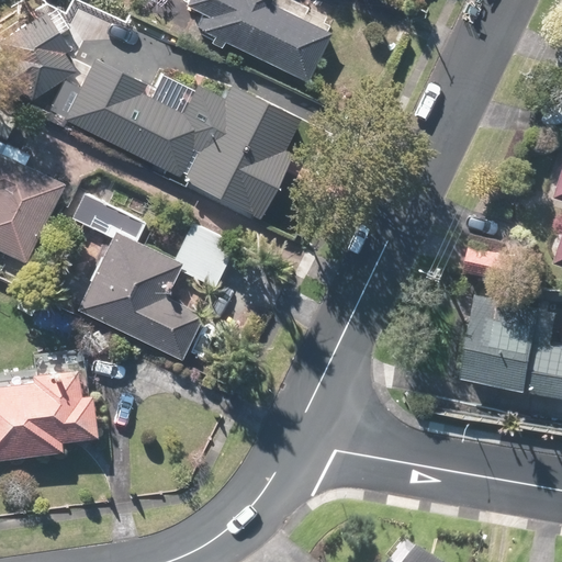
[(181,0),(170,21),(221,46),(223,41),(303,81),(327,35),(268,4),(270,0),(181,0)]
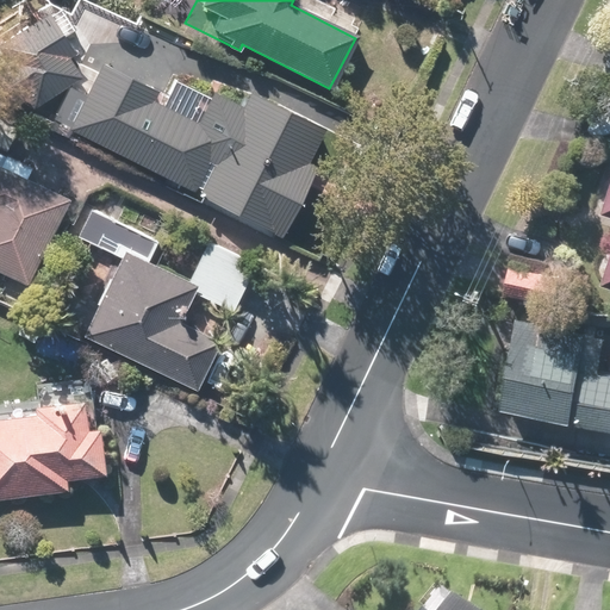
[(0,44),(0,100),(6,110),(23,100),(27,106),(81,73),(47,17),(0,44)]
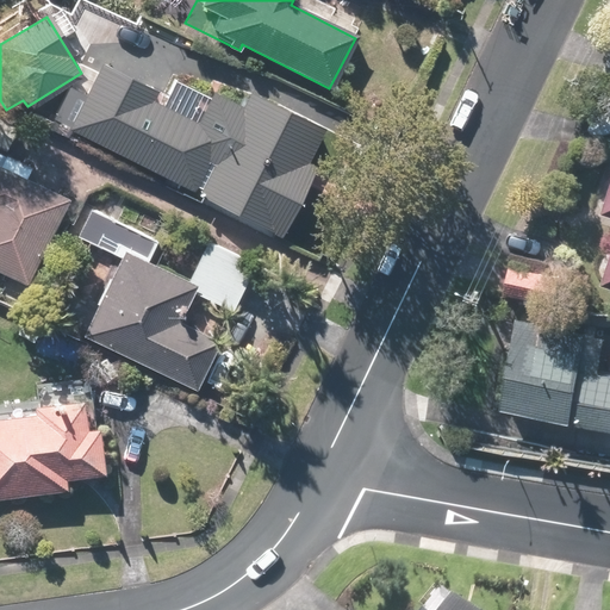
[(94,75),(66,130),(278,241),(335,131),(242,83),(231,104),(215,95),(198,129),(153,105),(156,98),(99,68),(94,75)]
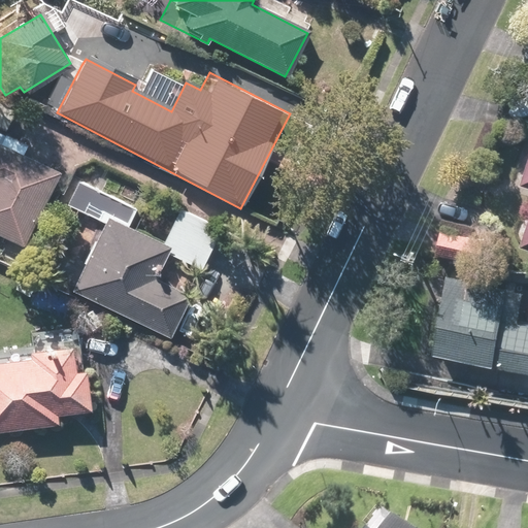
[(527,251),(527,144),(516,184),(527,187),(527,213),(518,248),(527,251)]
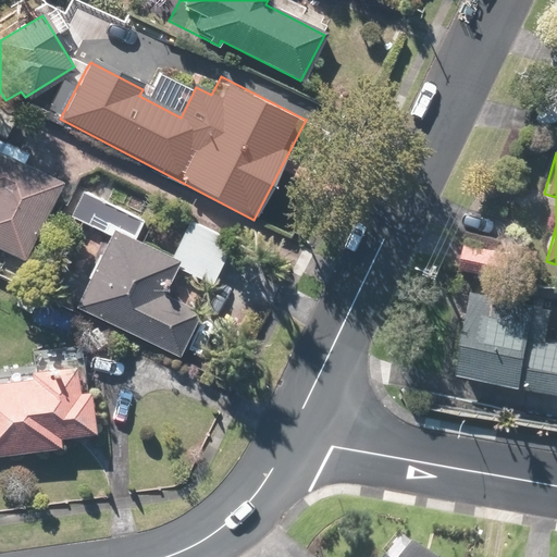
[(62,184),(0,155),(0,249),(26,262),(62,184)]
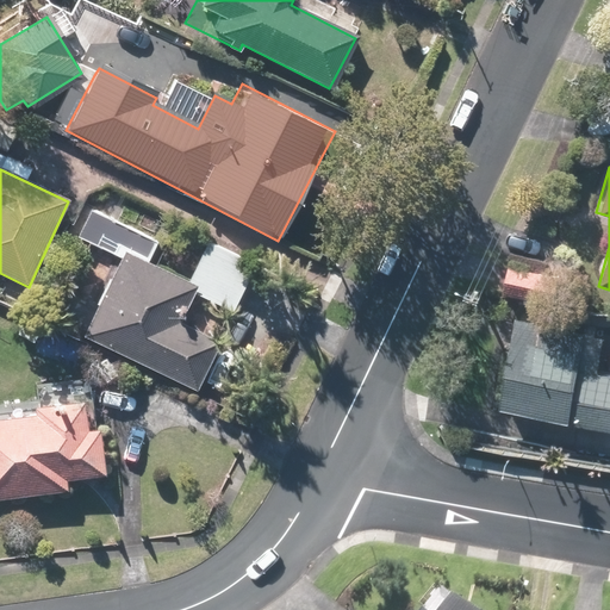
[(123,259),(83,337),(191,391),(216,342),(179,324),(193,296),(232,315),(256,265),(206,240),(186,281),(149,262),(160,240),(93,207),(79,236),(123,259)]
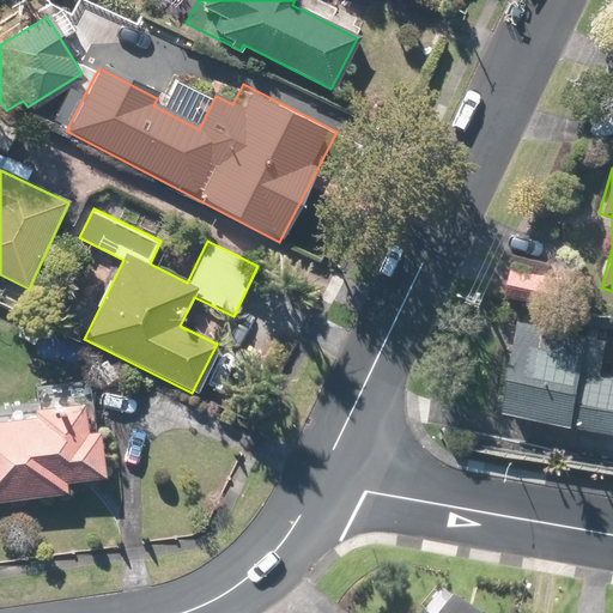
[(550,269),(508,265),(504,297),(546,302),(550,269)]
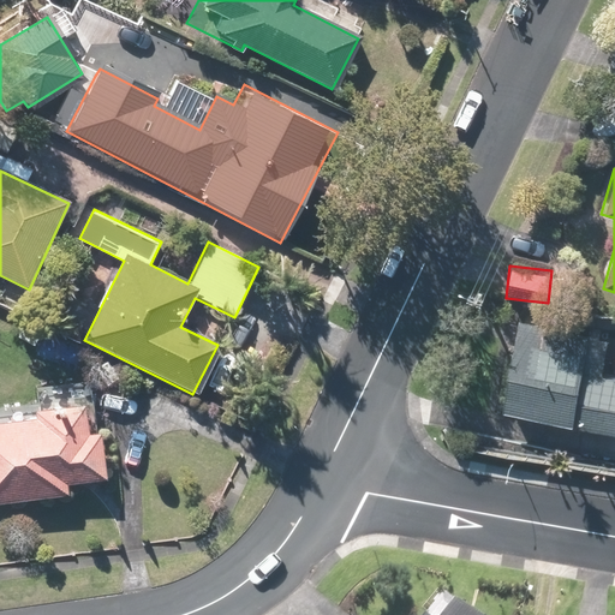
[(595,328),(519,316),(503,413),(614,430),(614,376),(587,372),(595,328)]
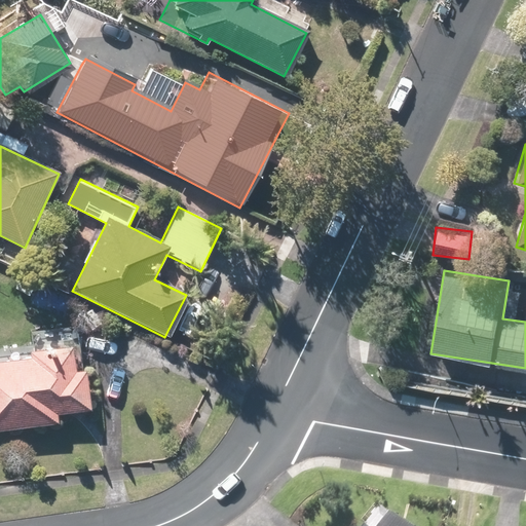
[(70,344),(0,354),(0,430),(57,422),(55,414),(100,407),(94,365),(74,368),(70,344)]
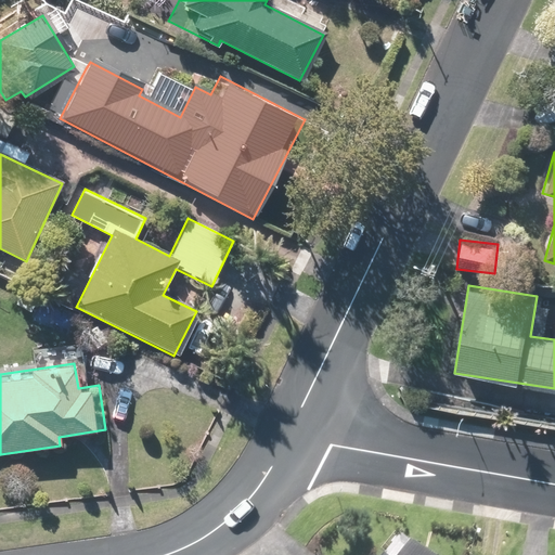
All buildings are outlined.
